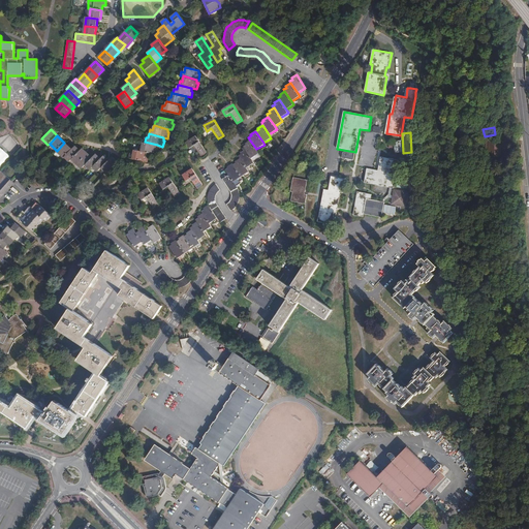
[(10,154),(20,146),(11,136),(2,146),(10,154)]
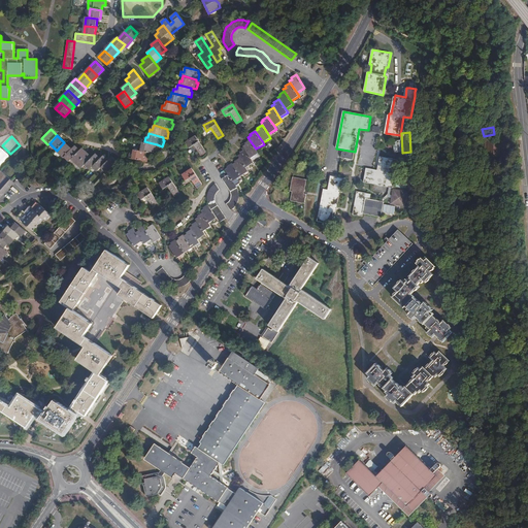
[(195,145),(201,155),(206,152),(196,136),(187,142),(190,147),(195,145)]
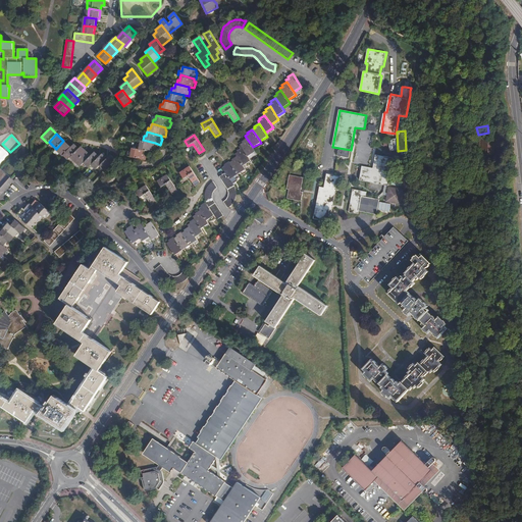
[(482,138),(482,139),(482,153),(492,153),(492,138),(482,138)]
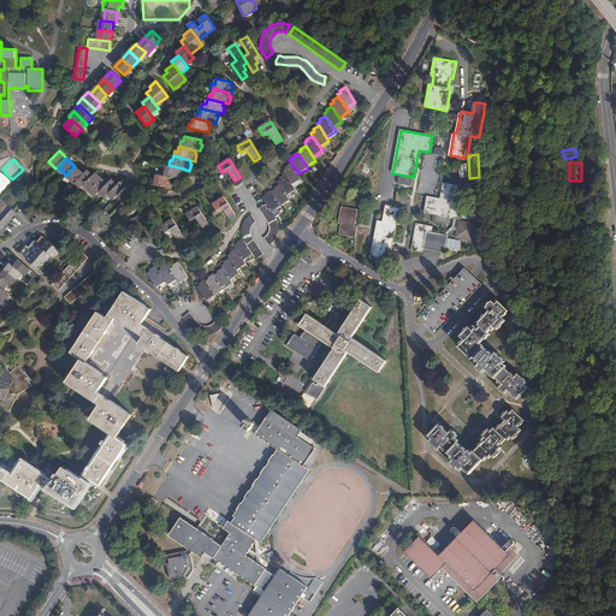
[(284,171),(286,175),(292,185),(302,179),(298,173),(291,164),(286,167),(288,169),(284,171)]
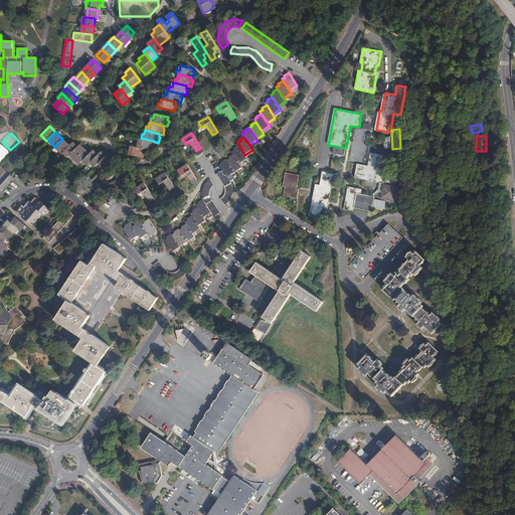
[(135,146),(146,149),(152,151),(154,145),(152,144),(153,141),(141,138),(139,138),(138,142),(136,142),(135,146)]
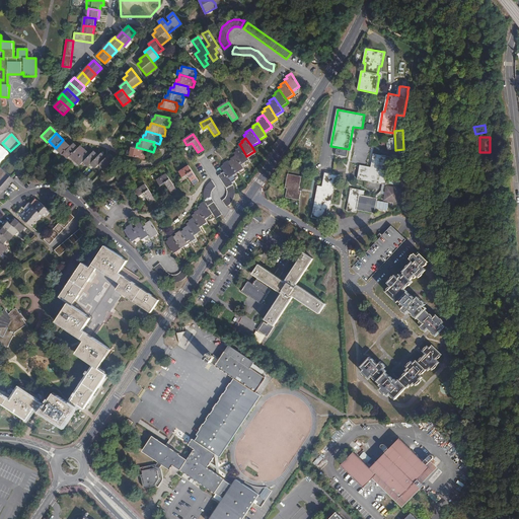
[(70,147),(63,140),(56,148),(62,155),(64,154),(70,147)]
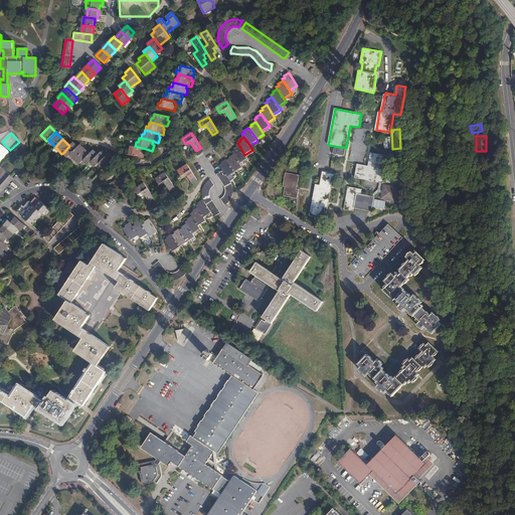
[(69,146),(63,153),(67,157),(70,155),(77,147),(73,142),(69,146)]
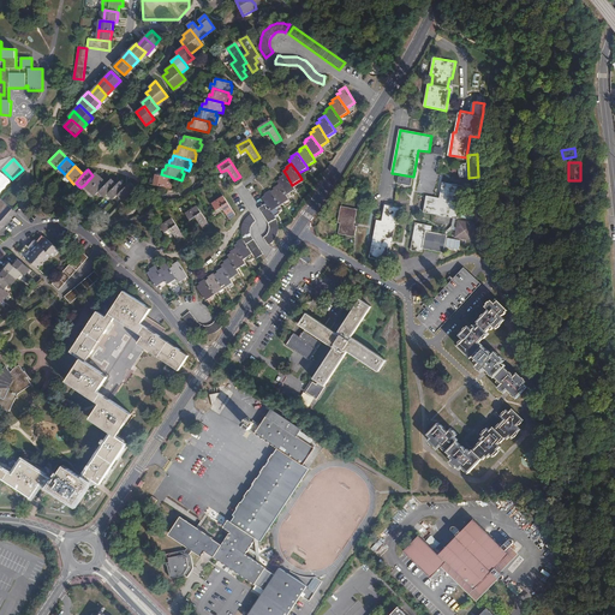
[(93,175),(84,185),(89,190),(101,178),(95,173),(93,175)]
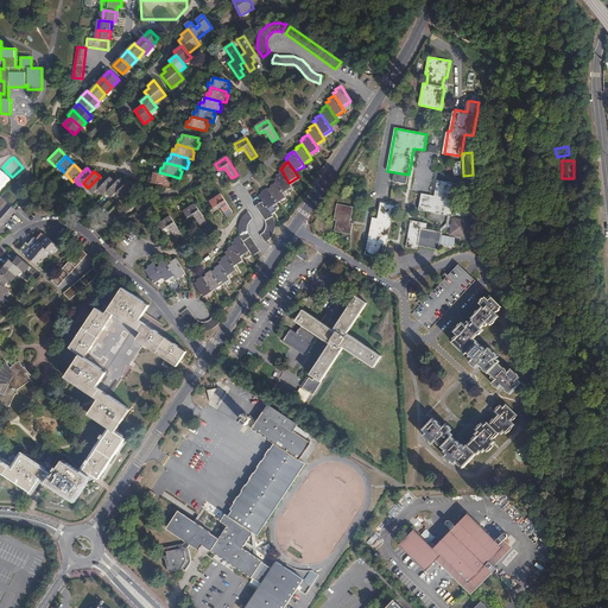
[(171,179),(172,176),(159,172),(157,171),(154,177),(152,176),(151,181),(171,187),(173,179),(171,179)]
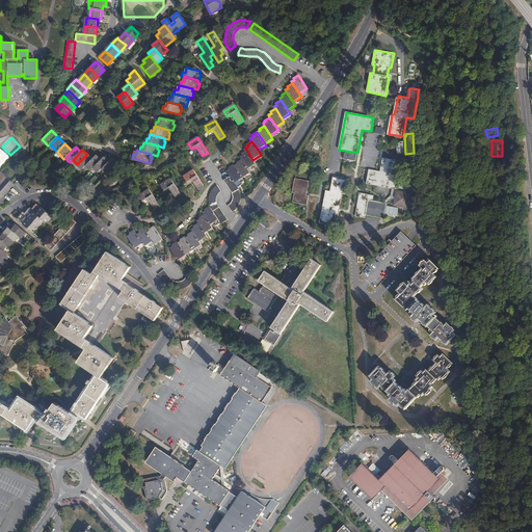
[(240,157),(241,159),(248,169),(256,164),(253,160),(247,151),(242,154),(243,155),(240,157)]
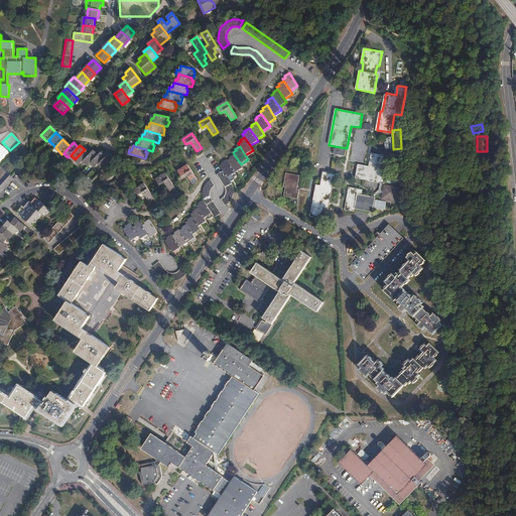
[(85,149),(75,159),(80,164),(84,161),(87,157),(90,154),(85,149)]
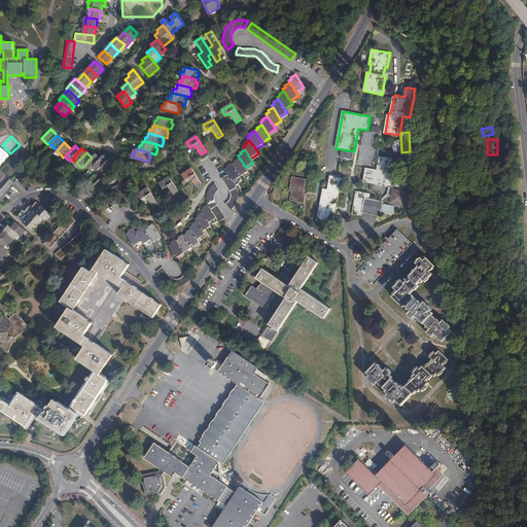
[(89,161),(85,165),(90,169),(93,166),(99,160),(100,159),(95,153),(92,157),(89,161)]
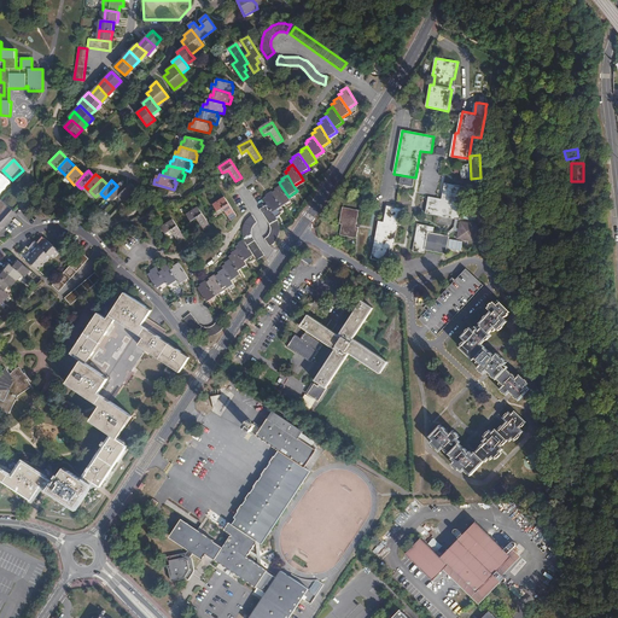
[(116,187),(109,194),(115,200),(118,196),(127,188),(121,182),(117,186),(116,187)]
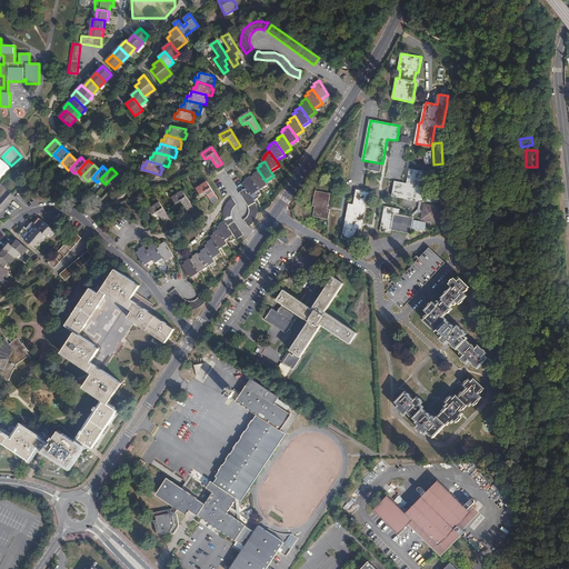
[(117,173),(109,180),(115,186),(126,173),(120,169),(117,173)]
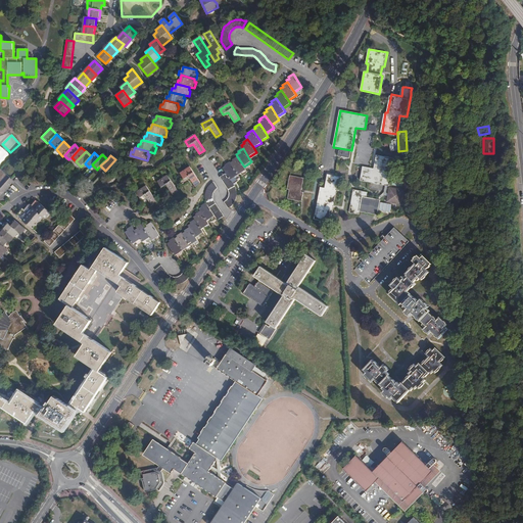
[(374,169),(363,167),(361,181),(389,186),(395,158),(377,155),(374,169)]
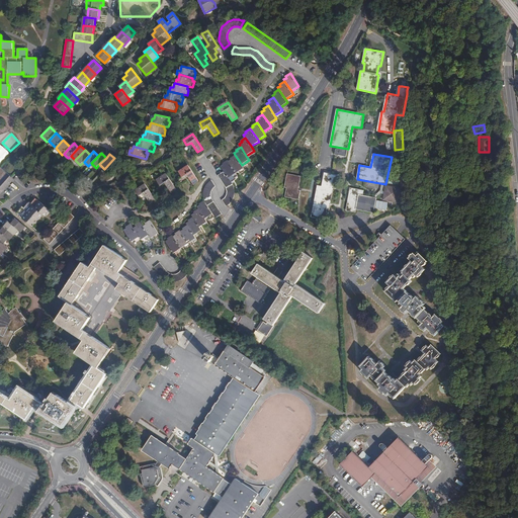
[(232,160),(229,162),(237,173),(244,168),(242,165),(235,155),(231,159),(232,160)]
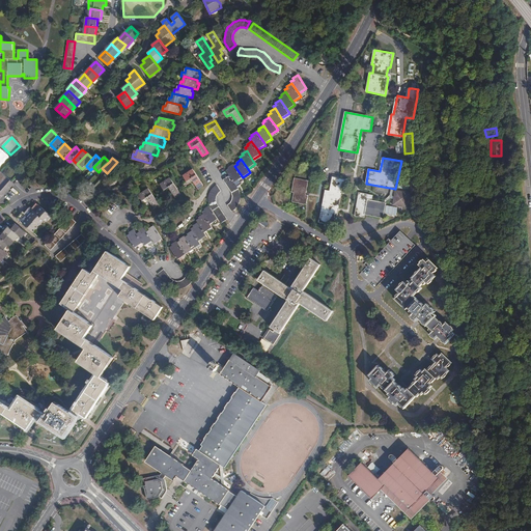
[(230,175),(234,183),(243,177),(234,166),(233,164),(228,167),(229,169),(227,171),(230,175)]
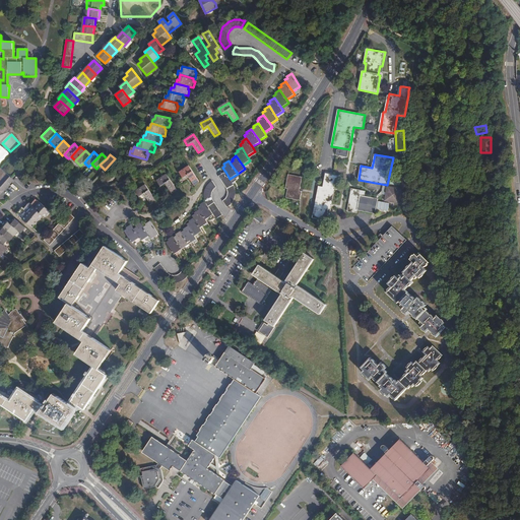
[(190,167),(180,173),(184,178),(188,176),(194,185),(199,182),(190,167)]
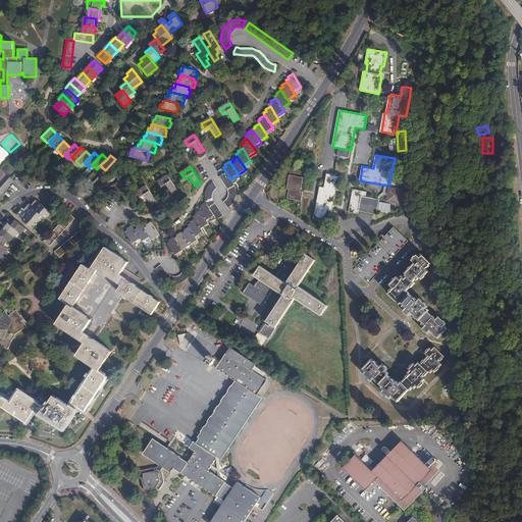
[(0,168),(0,192),(12,178),(0,168)]
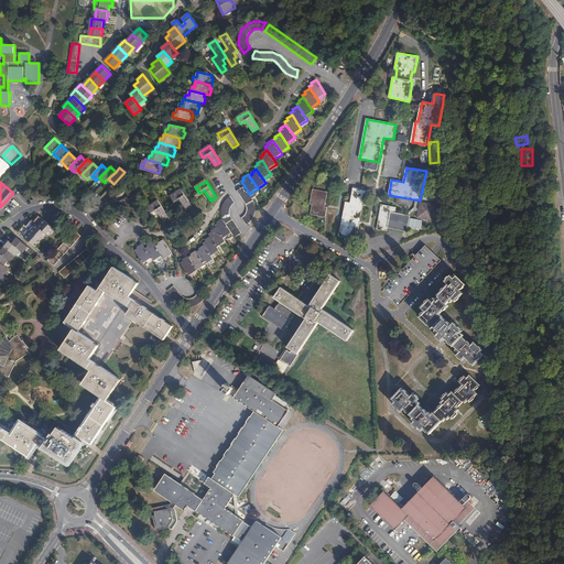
[(245,186),(238,191),(246,205),(247,206),(247,208),(247,210),(247,212),(246,213),(245,215),(243,216),(241,218),(247,225),(249,223),(251,220),(253,218),(255,216),(255,213),(256,208),(255,203),(253,201),(249,194),(245,186)]
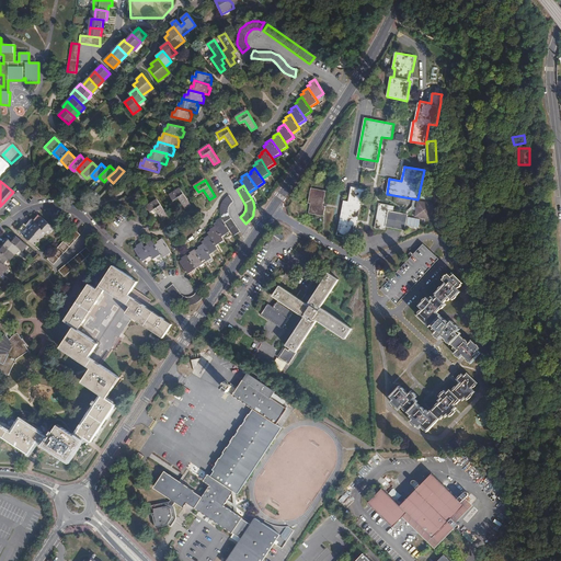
[(343,201),(336,236),(354,239),(361,205),(363,205),(366,190),(351,187),(348,202),(343,201)]
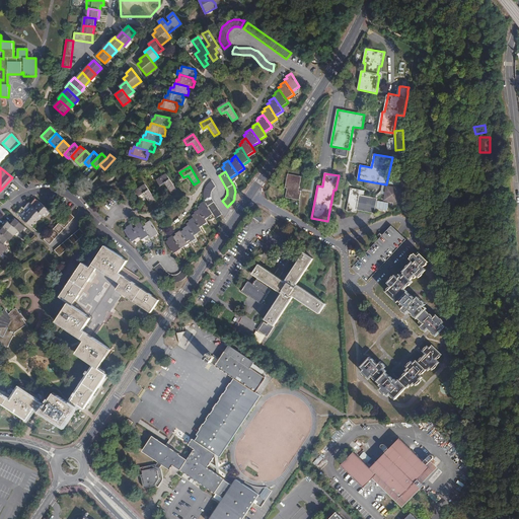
[(167,174),(157,180),(160,186),(165,183),(171,193),(176,190),(175,188),(167,174)]
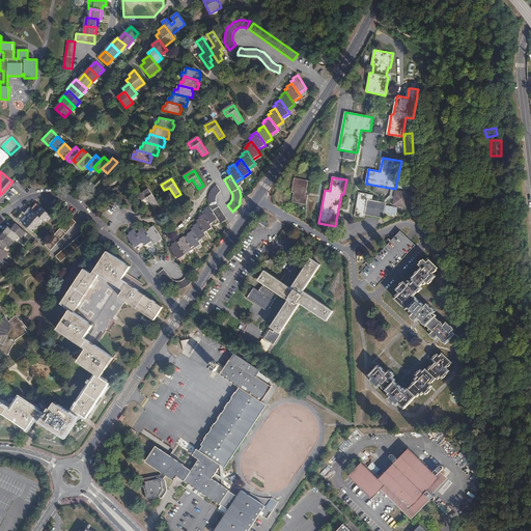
[(292,202),(306,204),(308,195),(306,195),(307,191),(308,180),(295,178),(291,193),(294,193),(292,202)]
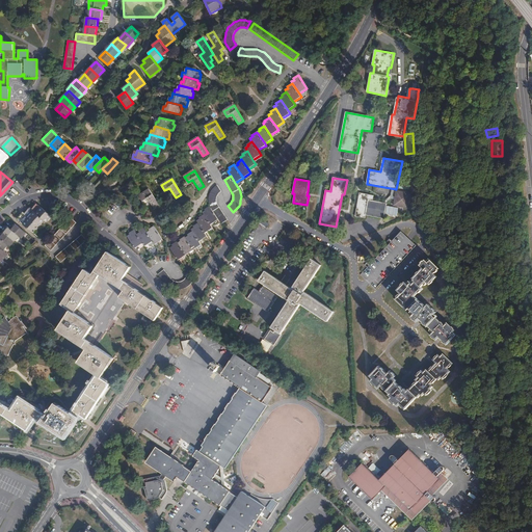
[(12,182),(0,195),(0,198),(14,184),(12,182)]
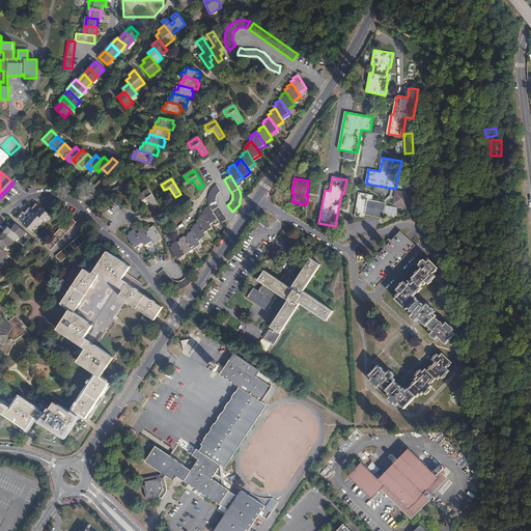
[(221,191),(217,185),(216,186),(214,187),(212,189),(211,191),(210,193),(210,194),(208,197),(208,200),(208,203),(210,204),(210,206),(218,219),(221,223),(227,220),(218,204),(217,202),(216,199),(217,197),(217,196),(218,195),(219,193),(221,191)]
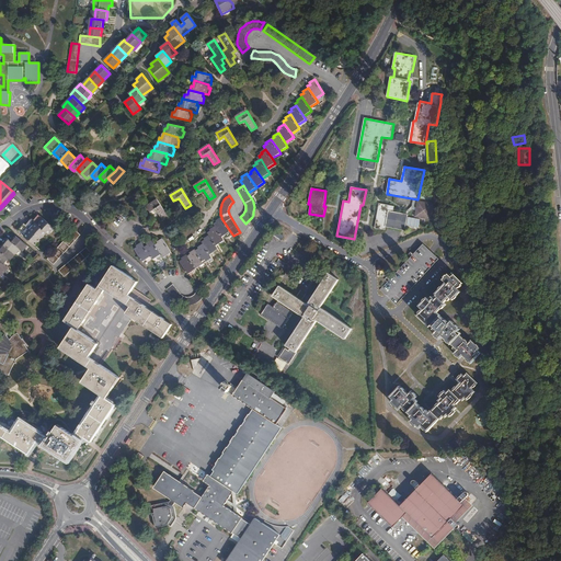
[(158,201),(148,207),(151,213),(156,209),(162,220),(169,217),(158,201)]
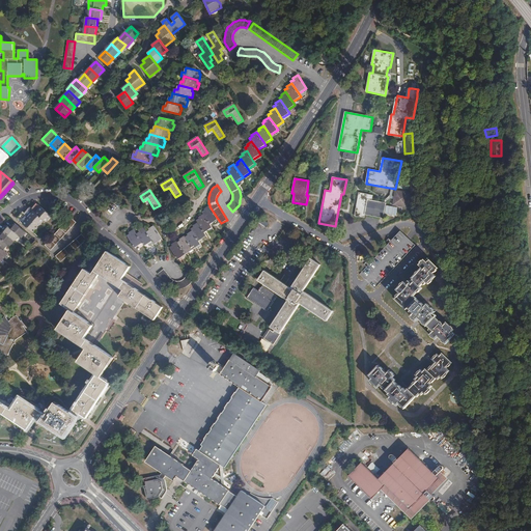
[(359,193),(355,216),(364,218),(364,215),(383,218),(386,203),(372,200),(372,195),(359,193)]
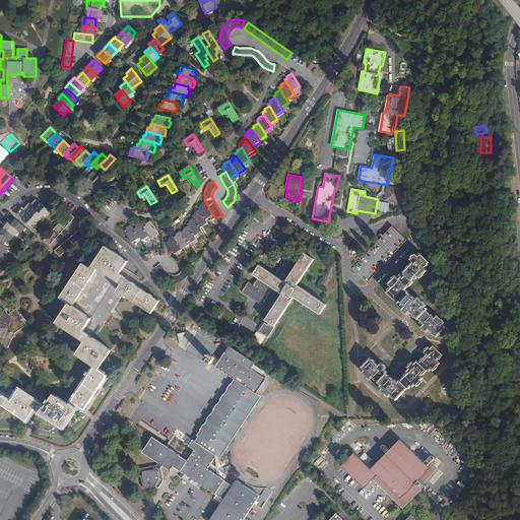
[(37,199),(31,205),(44,215),(45,216),(50,210),(37,199)]
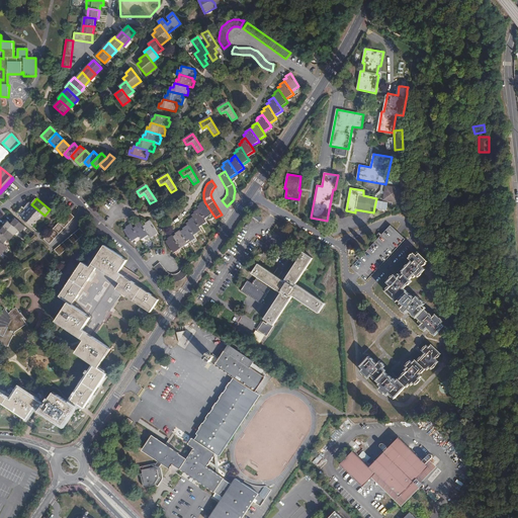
[(212,213),(204,201),(199,204),(200,205),(197,207),(199,208),(205,219),(212,213)]
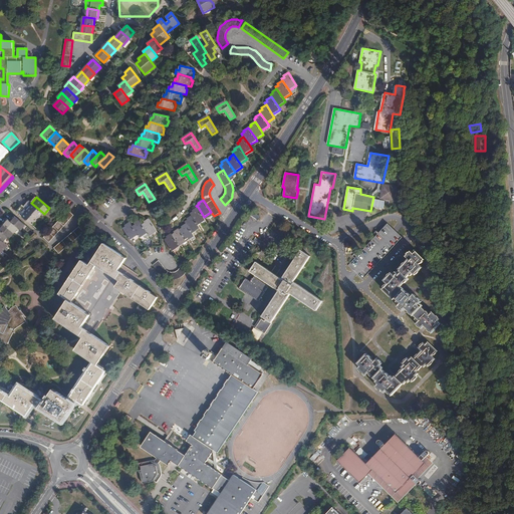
[(29,202),(24,208),(37,219),(43,213),(31,203),(29,202)]
